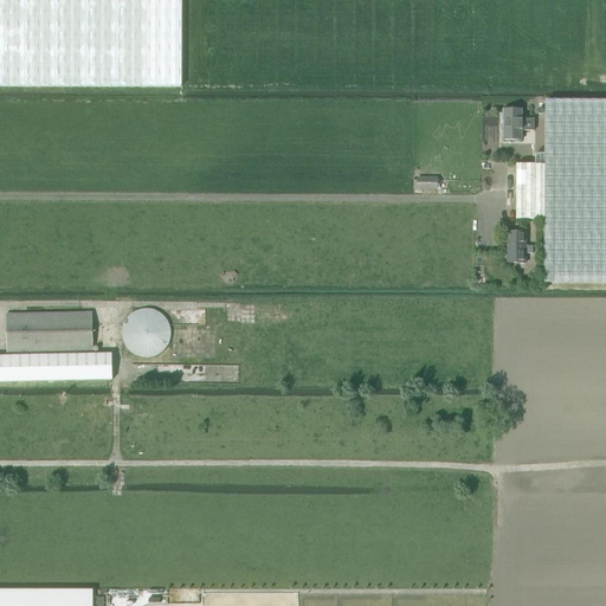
[(0,0),(0,85),(181,86),(181,0),(0,0)]
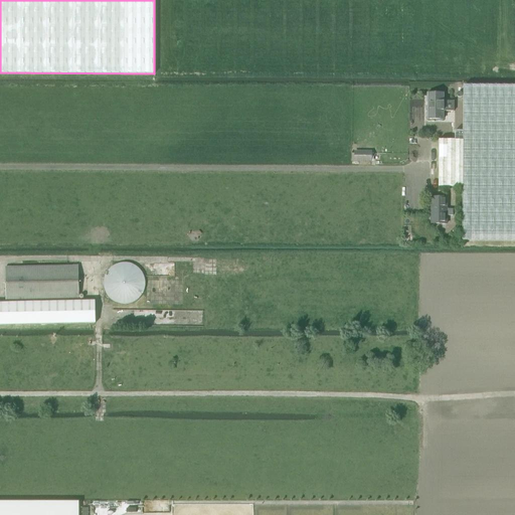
[(455,140),(463,141),(462,187),(462,241),(514,240),(514,87),(463,87),(463,132),(455,132),(455,140)]
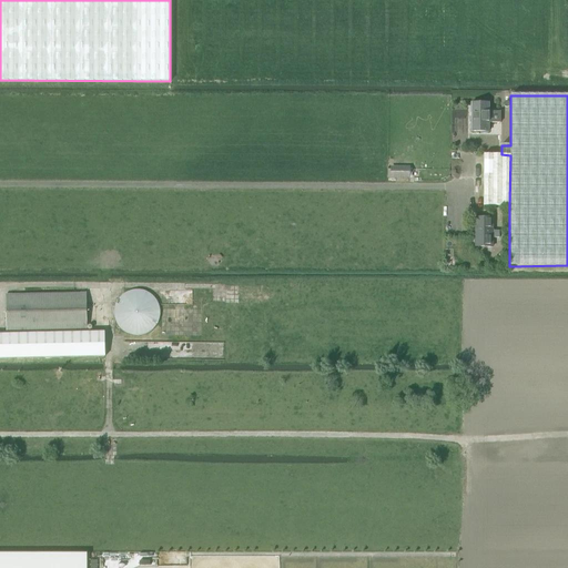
[(488,131),(488,122),(500,122),(500,112),(488,112),(488,103),(470,103),(470,131),(488,131)]
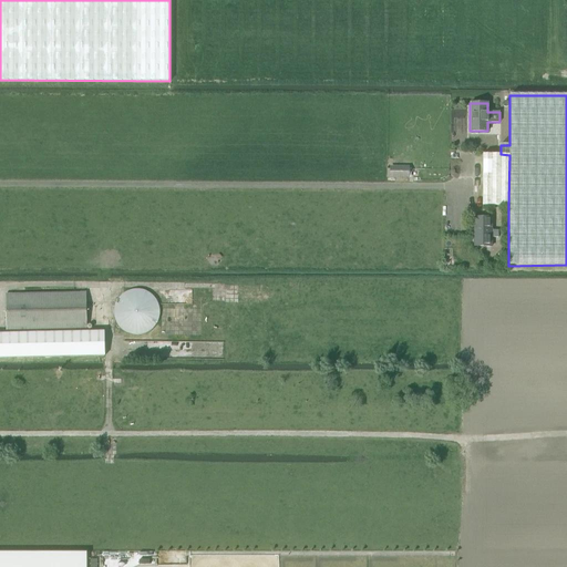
[(508,206),(509,155),(501,154),(483,154),(482,205),(508,206)]
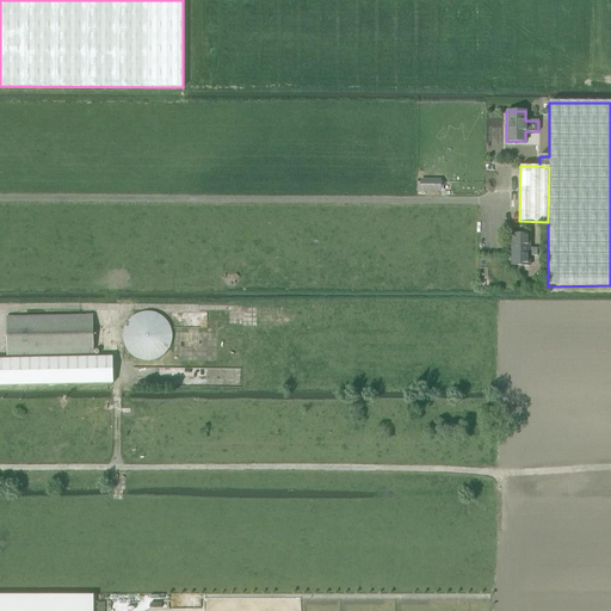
[(440,181),(420,181),(420,192),(440,192),(440,181)]
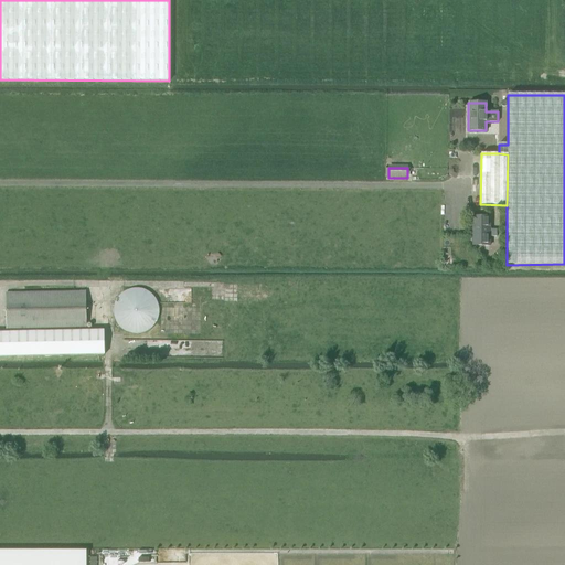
[(489,216),(476,216),(472,216),(472,246),(489,246),(489,235),(497,236),(497,230),(489,230),(489,216)]
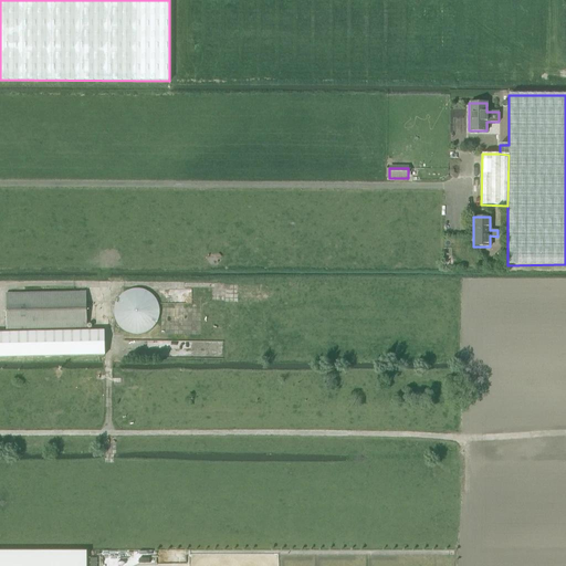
[(6,331),(86,328),(85,293),(6,295),(6,331)]
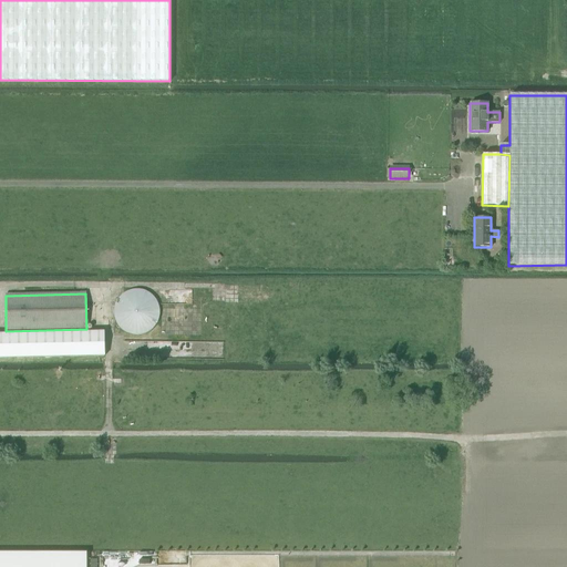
[(0,359),(105,356),(104,332),(0,334),(0,359)]
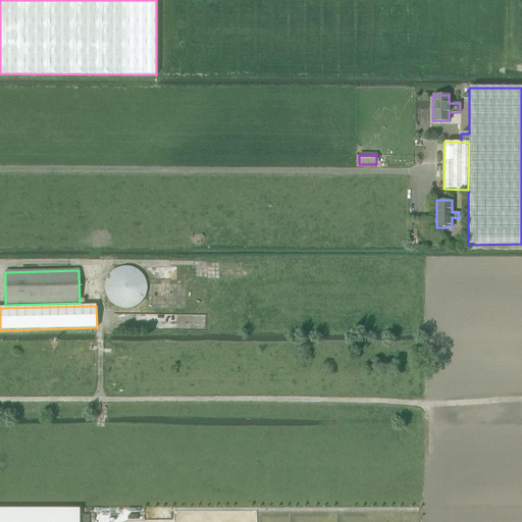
[(0,521),(80,521),(81,508),(0,508),(0,521)]
